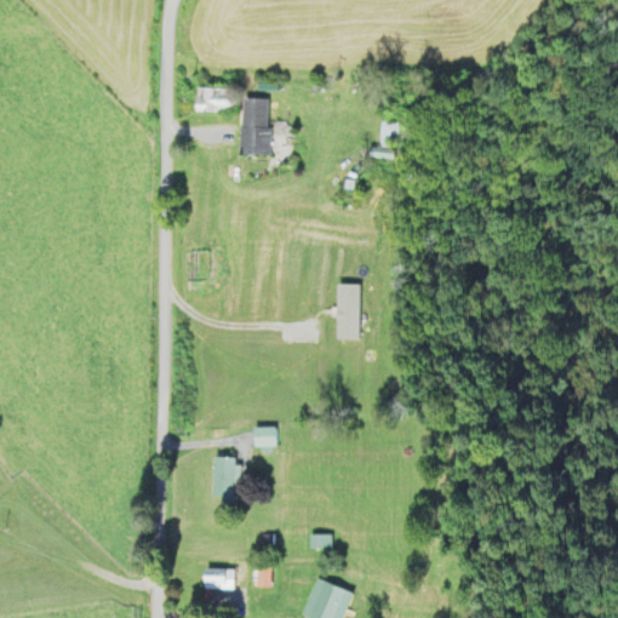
[(238,86),(198,86),(198,112),(239,112),(239,154),(265,154),(267,97),(236,97),(238,86)]
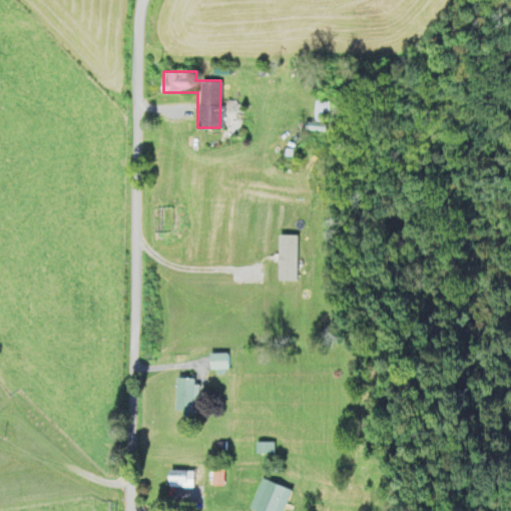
[(305,120),(320,120),(320,99),(305,99),(305,120)]
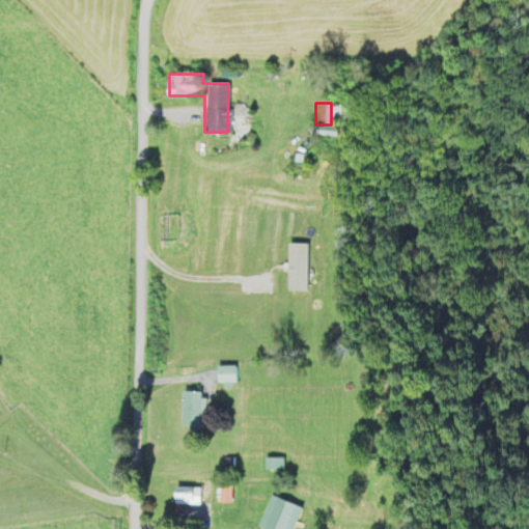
[(235,365),(218,365),(218,382),(235,382),(235,365)]
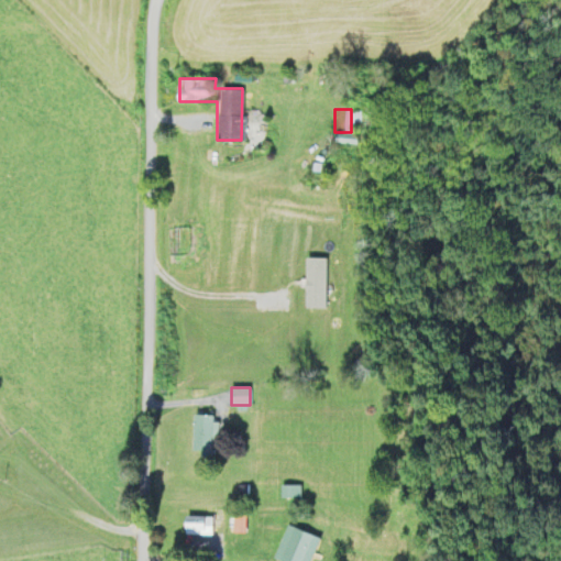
[(195,458),(213,458),(213,415),(195,415),(195,458)]
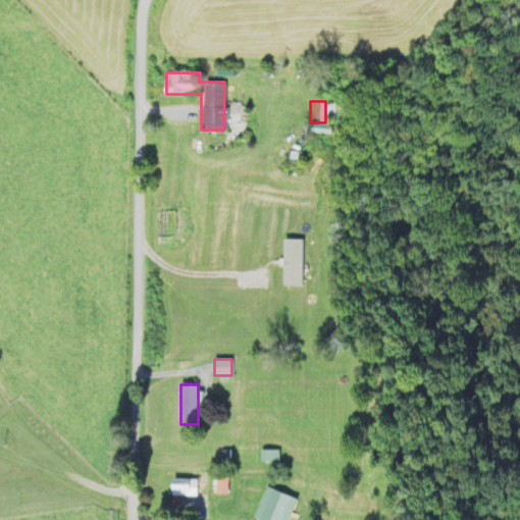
[(172,496),(208,496),(208,472),(192,472),(192,478),(172,478),(172,496)]
